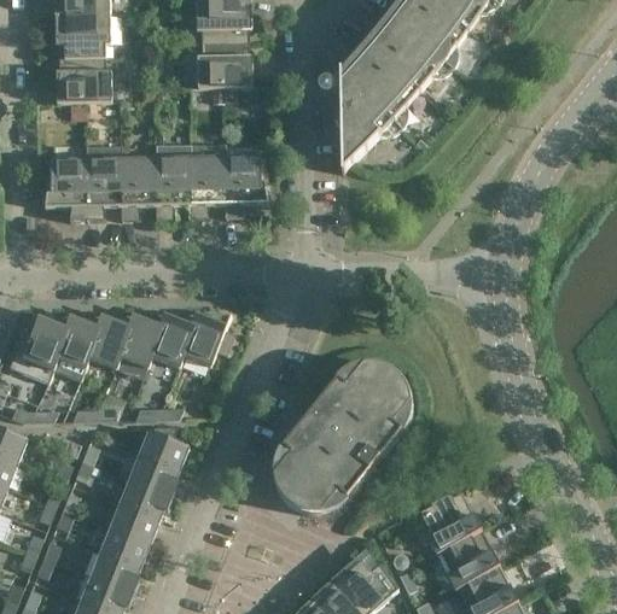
[(57,0),(58,16),(110,15),(109,0),(57,0)]
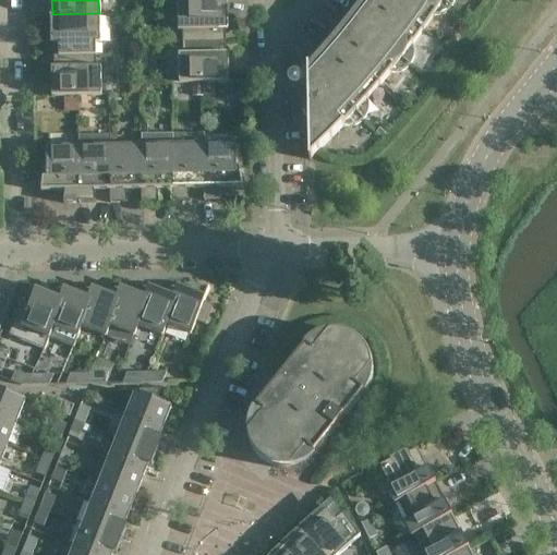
[(232,27),(232,0),(178,1),(178,28),(182,28),(183,40),(225,39),(225,27),(232,27)]
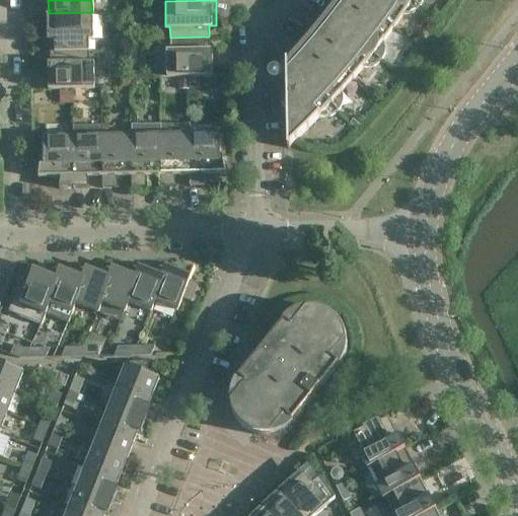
[(345,0),(337,12),(322,29),(310,45),(297,59),(290,68),(287,70),(286,70),(286,100),(288,100),(293,105),(288,111),(286,111),(287,146),(289,146),(289,144),(319,115),(321,115),(324,115),(326,115),(329,115),(331,114),(334,113),(336,111),(338,108),(339,107),(341,104),(342,102),(342,101),(342,100),(343,97),(343,95),(343,94),(342,92),(342,90),(353,77),(363,65),(365,65),(368,65),(370,65),(373,64),(376,63),(378,61),(379,60),(381,58),(381,57),(382,56),(383,53),(384,51),(384,49),(384,47),(384,44),(383,42),(383,40),(393,25),(402,12),(404,12),(408,12),(410,11),(412,11),(414,9),(416,8),(418,7),(418,6),(420,4),(421,2),(422,0),(345,0)]
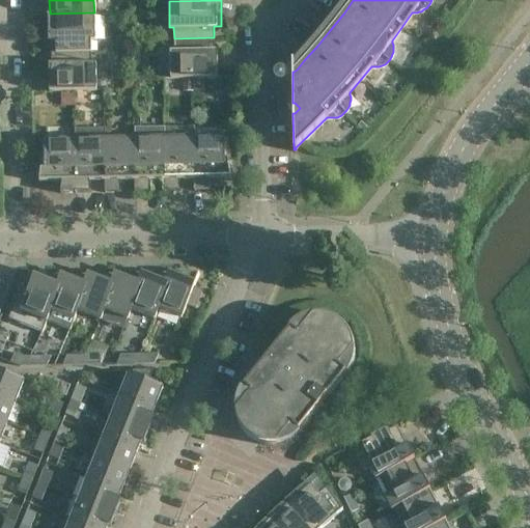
[(95,38),(94,12),(50,14),(51,51),(90,51),(90,38),(95,38)]
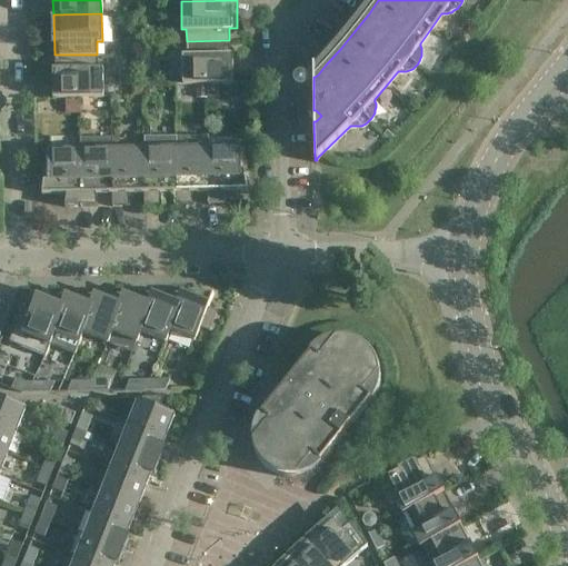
[(229,52),(229,40),(187,41),(187,52),(182,52),(182,82),(196,81),(205,81),(238,81),(238,52),(229,52)]
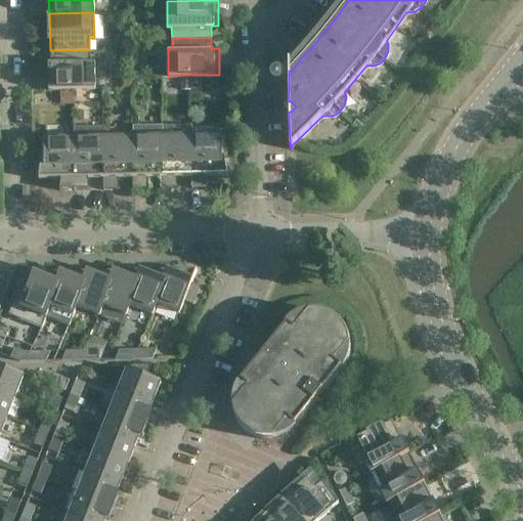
[(90,60),(89,50),(50,50),(50,88),(94,87),(94,60),(90,60)]
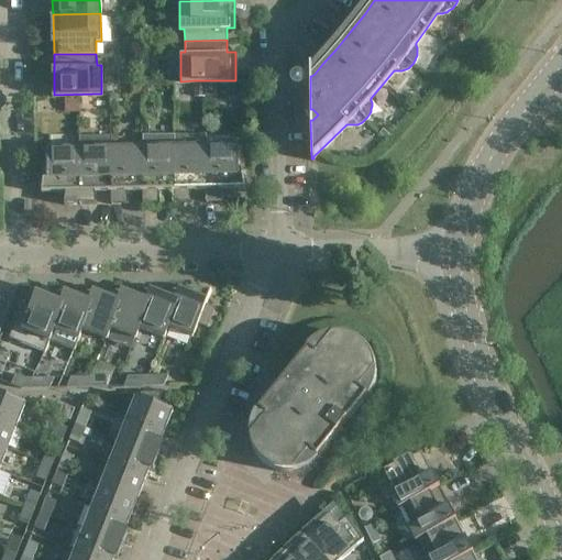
[(141,80),(129,80),(129,92),(141,92),(141,80)]
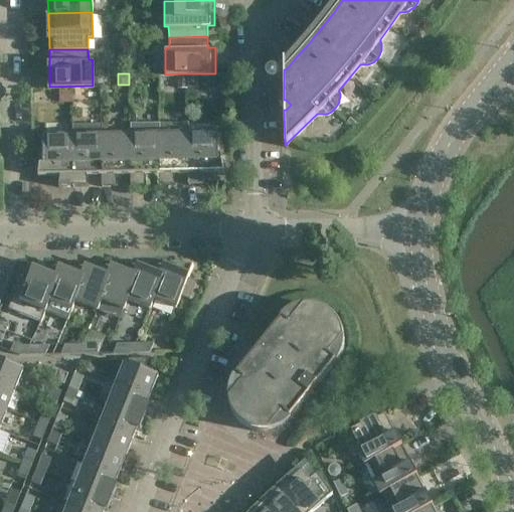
[(185,73),(177,73),(177,87),(186,87),(185,73)]
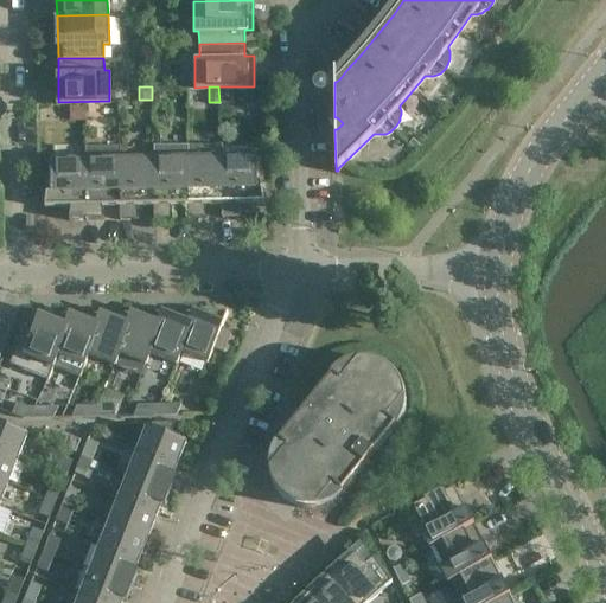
[(231,88),(221,88),(221,101),(231,101),(231,88)]
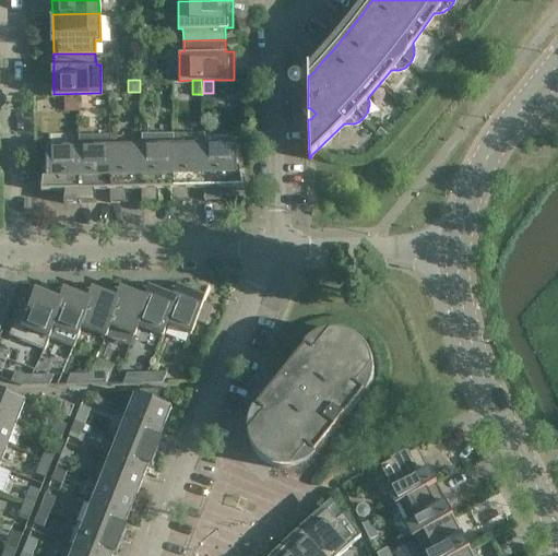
[(76,94),(66,95),(67,109),(76,109),(76,94)]
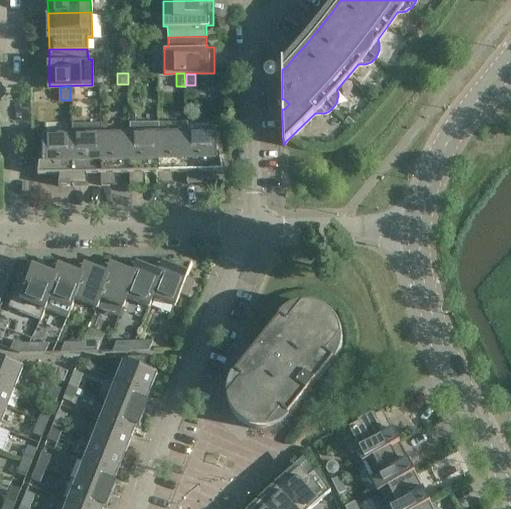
[(186,182),(188,182),(187,132),(187,119),(158,119),(158,133),(159,182),(174,182),(172,171),(186,170),(186,182)]
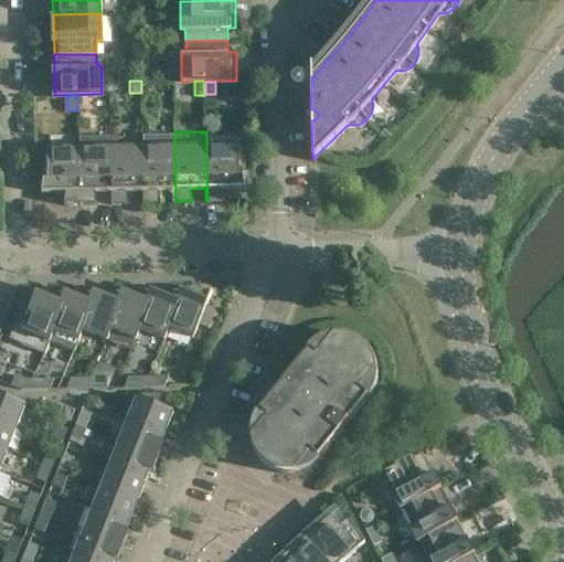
[(110,202),(112,202),(110,148),(110,134),(78,134),(78,148),(80,203),(97,203),(95,190),(110,190),(110,202)]
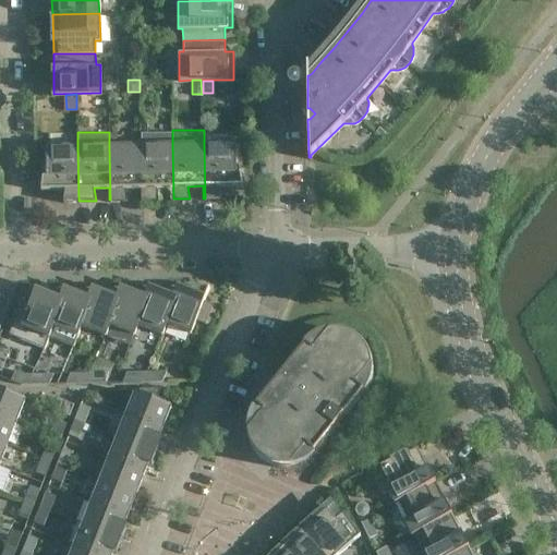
[(204,144),(205,198),(221,197),(219,185),(243,185),(240,165),(237,165),(237,143),(204,144)]
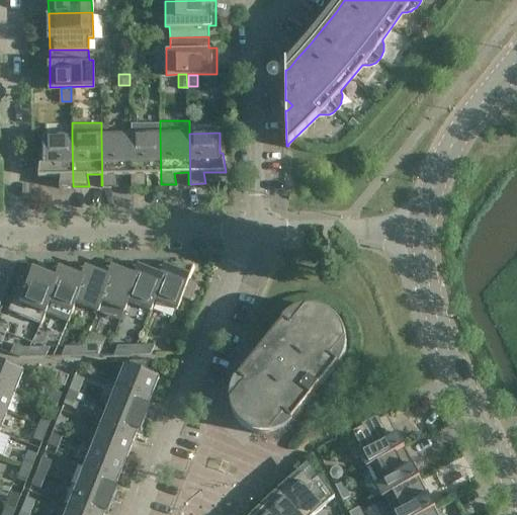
[(131,185),(132,185),(131,135),(101,136),(102,185),(117,185),(116,174),(131,174),(131,185)]
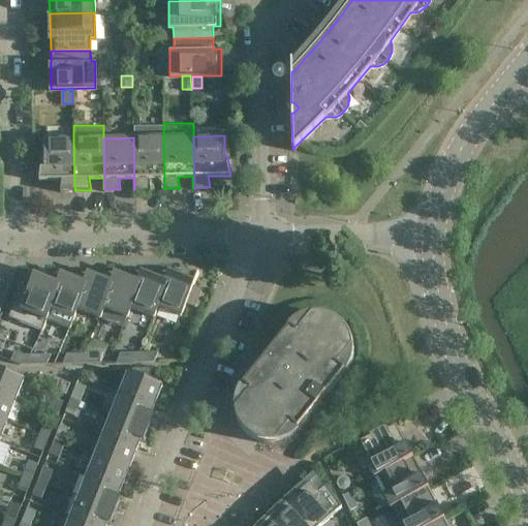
[(163,188),(164,188),(163,137),(133,137),(134,189),(150,188),(148,177),(162,177),(163,188)]
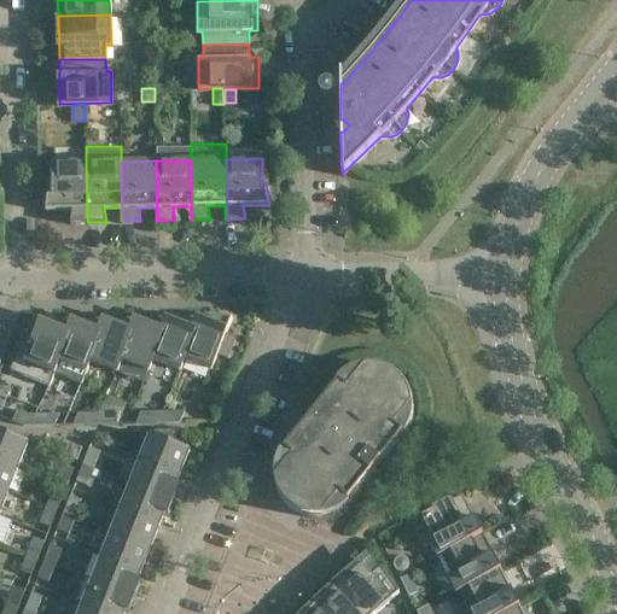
[(70,222),(87,222),(86,162),(51,163),(51,187),(48,187),(45,209),(71,209),(70,222)]
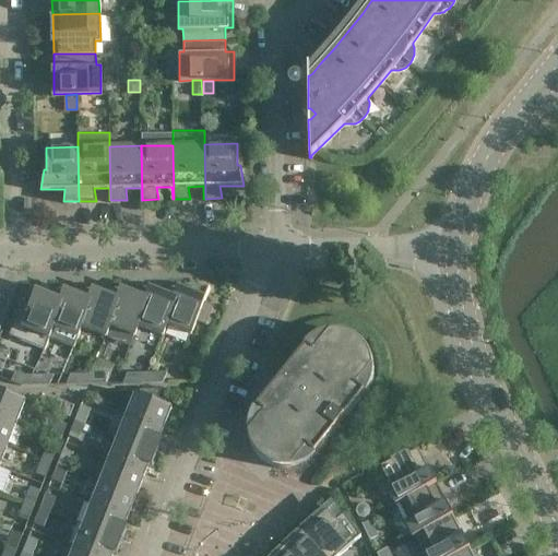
[(187,294),(180,291),(167,323),(191,333),(196,320),(205,323),(205,322),(204,322),(211,304),(212,305),(213,304),(204,300),(210,286),(190,287),(187,294)]
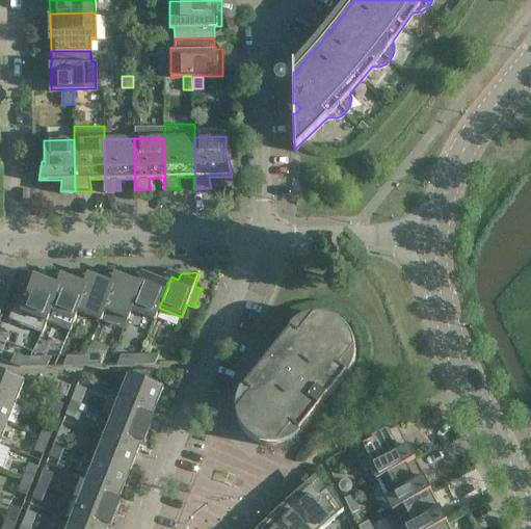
[(128,318),(132,308),(144,278),(145,273),(127,274),(124,281),(117,278),(105,309),(128,318)]
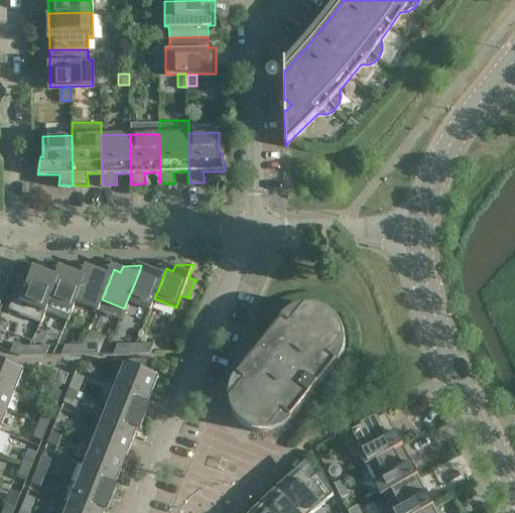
[(154,298),(166,268),(167,265),(149,265),(146,271),(140,269),(128,298),(150,307),(154,298)]
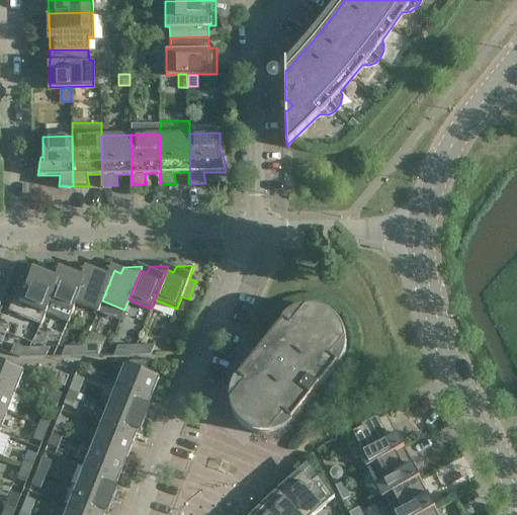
[(72,311),(76,301),(88,271),(89,267),(71,268),(68,274),(62,271),(50,302),(72,311)]
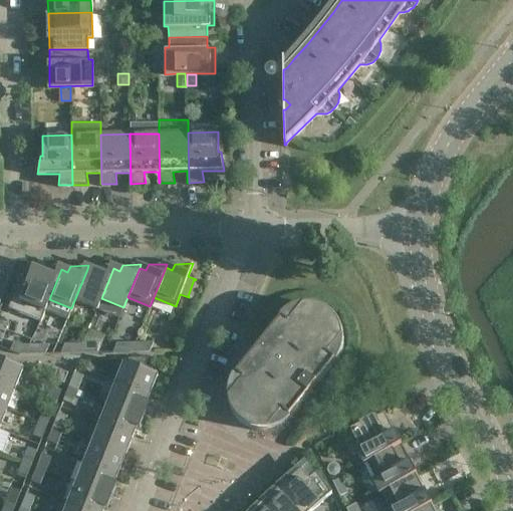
[(97,307),(101,298),(113,268),(114,265),(96,265),(93,271),(87,269),(75,298),(97,307)]
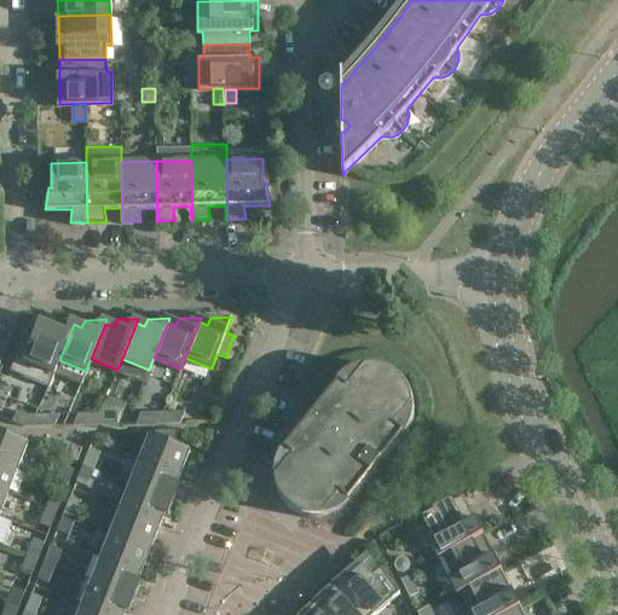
[(34,335),(24,331),(24,332),(26,332),(17,353),(16,352),(11,365),(50,381),(74,324),(75,320),(53,320),(50,328),(39,323),(34,335)]
